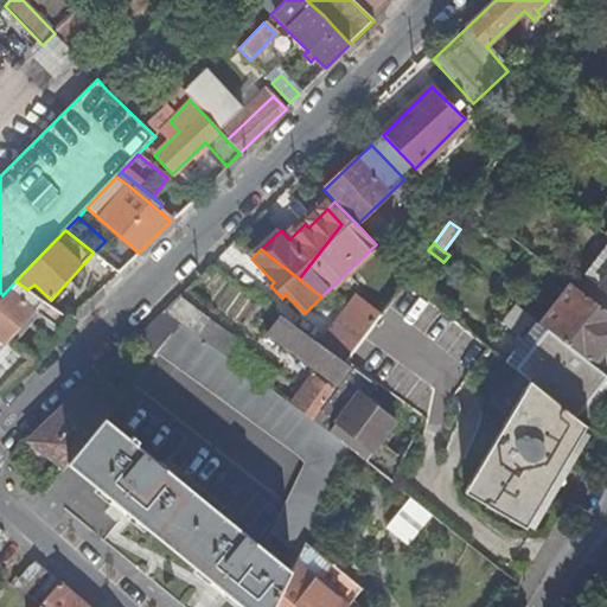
[(606,276),(590,299),(606,312),(606,276)]
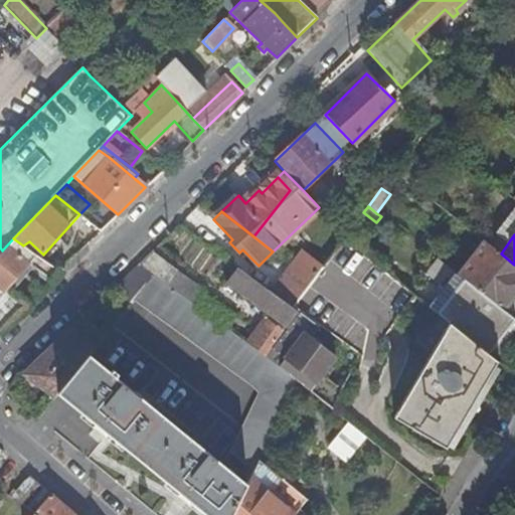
[(28,263),(33,267),(51,280),(60,272),(23,245),(13,238),(2,250),(3,251),(0,253),(0,330),(26,305),(10,293),(5,289),(13,279),(17,282),(21,278),(17,275),(28,263)]
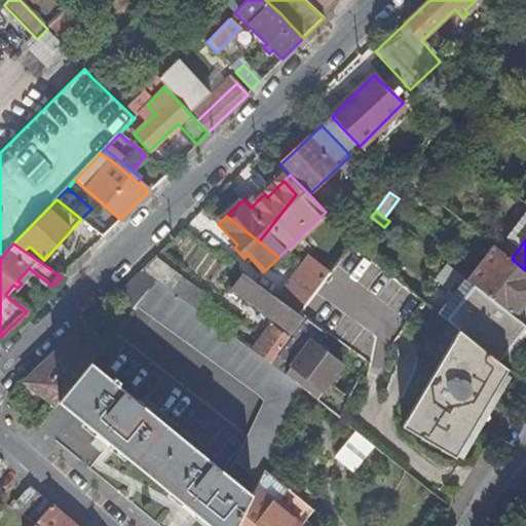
[(514,316),(525,300),(525,270),(512,259),(496,248),(470,283),(514,316)]
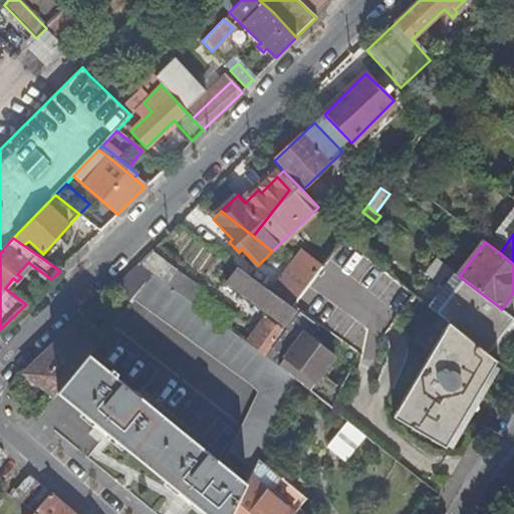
[(167,259),(153,249),(138,264),(153,275),(167,259)]
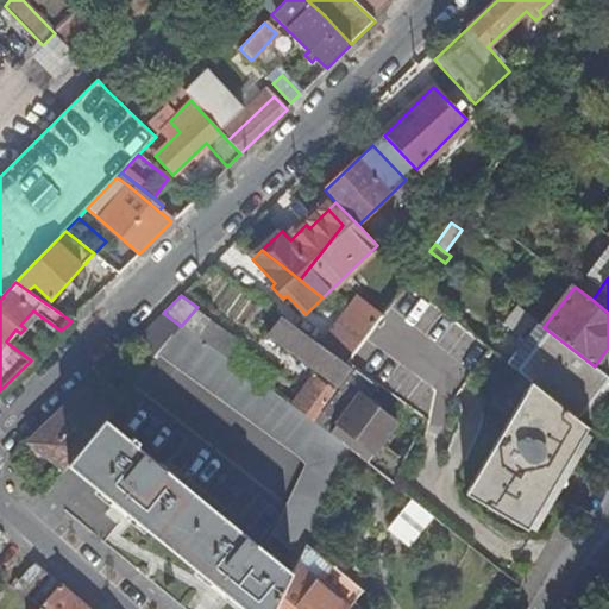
[(358,295),(344,314),(368,333),(383,314),(358,295)]
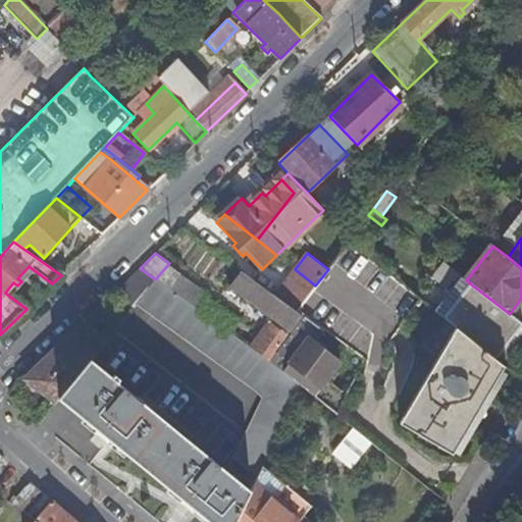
[(456,328),(496,360),(521,324),(521,323),(520,322),(510,314),(466,280),(445,264),(432,278),(452,294),(436,313),(456,328)]
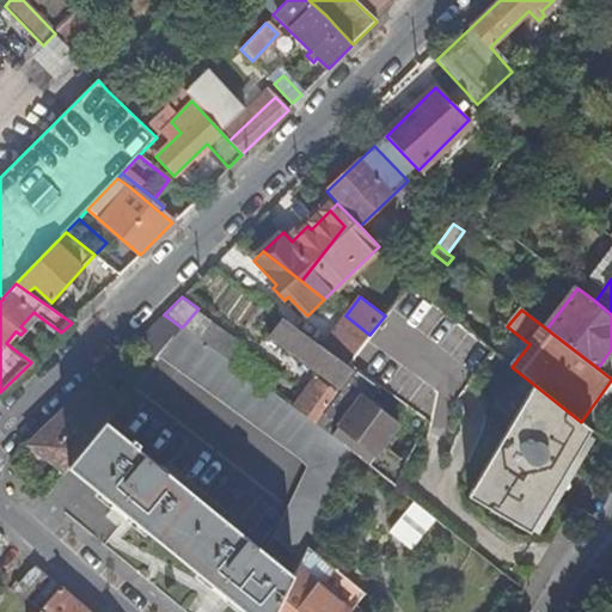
[(6,343),(12,348),(40,317),(34,312),(20,326),(25,330),(20,335),(16,331),(6,343)]
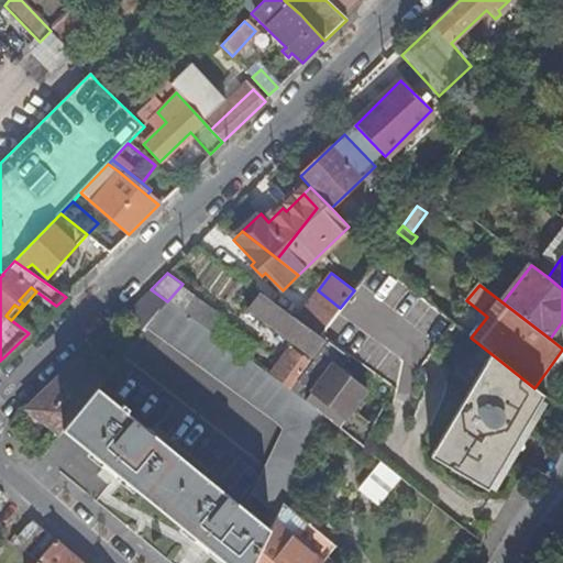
[(122,317),(142,333),(147,327),(167,301),(151,289),(122,317)]
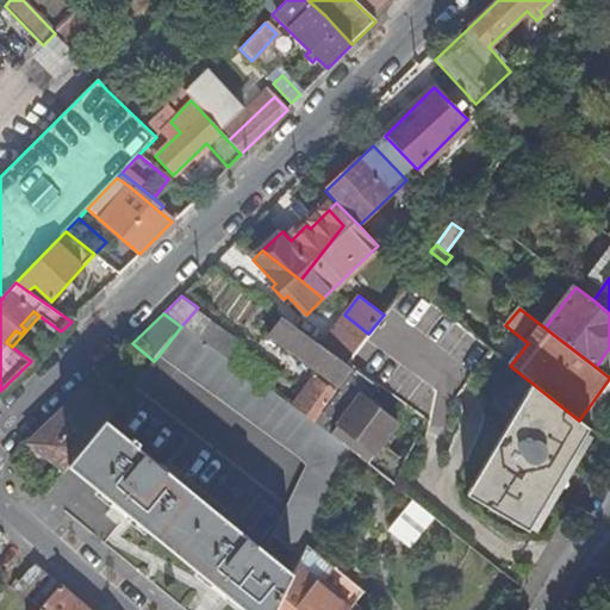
[(344,315),(321,346),(343,362),(368,334),(344,315)]
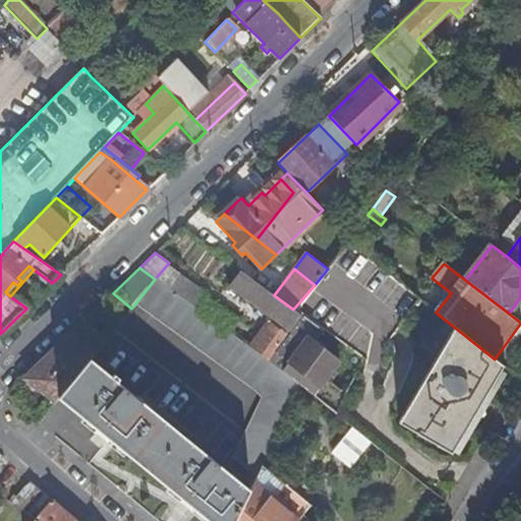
[(234,460),(256,477),(299,387),(269,362),(226,331),(198,310),(155,279),(136,302),(253,388),(264,397),(234,460)]
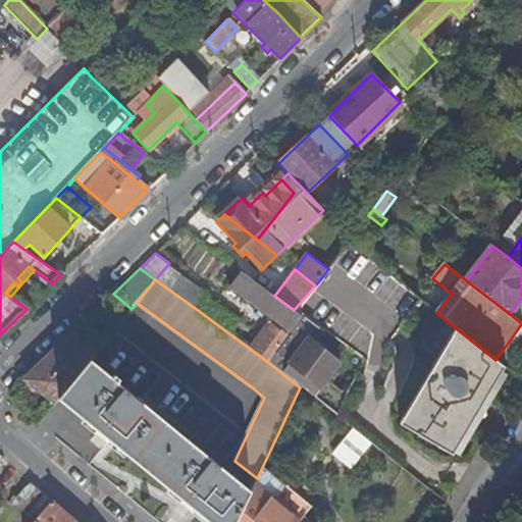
[(231,325),(226,331),(269,363),(275,355),(302,316),(294,310),(274,296),(257,283),(253,290),(258,294),(252,302),(278,320),(269,334),(262,329),(254,342),(231,325)]
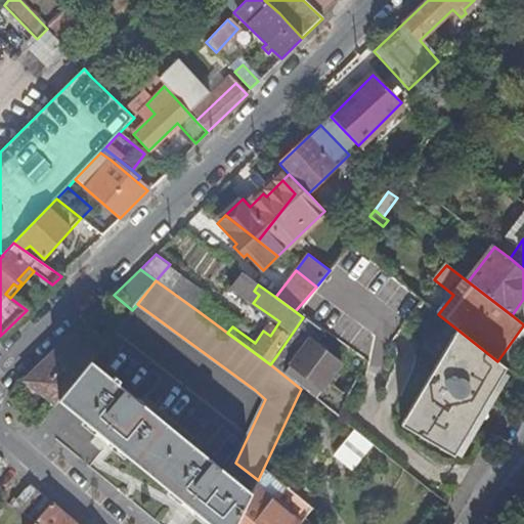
[(523,321),(523,299),(512,315),(522,323),(523,321)]
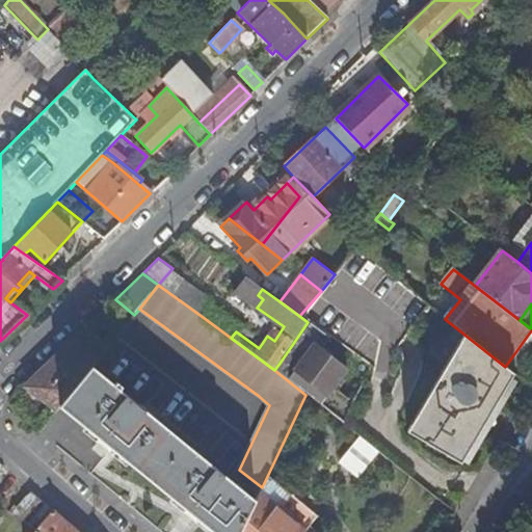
[(306,395),(318,405),(322,400),(330,388),(345,369),(320,350),(328,339),(308,322),(281,362),(274,370),(306,395)]
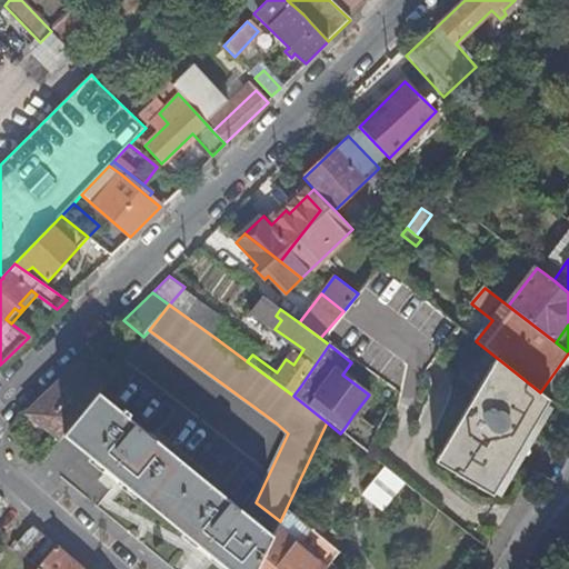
[(493,496),(549,399),(540,392),(497,358),(436,462),(493,496)]
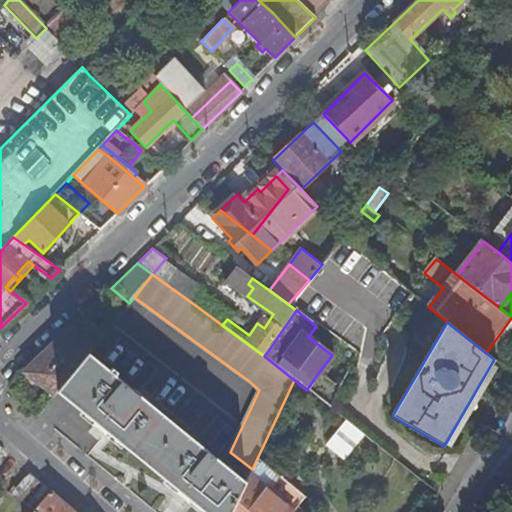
[(26,372),(55,394),(58,391),(79,366),(88,355),(92,349),(69,330),(26,372)]
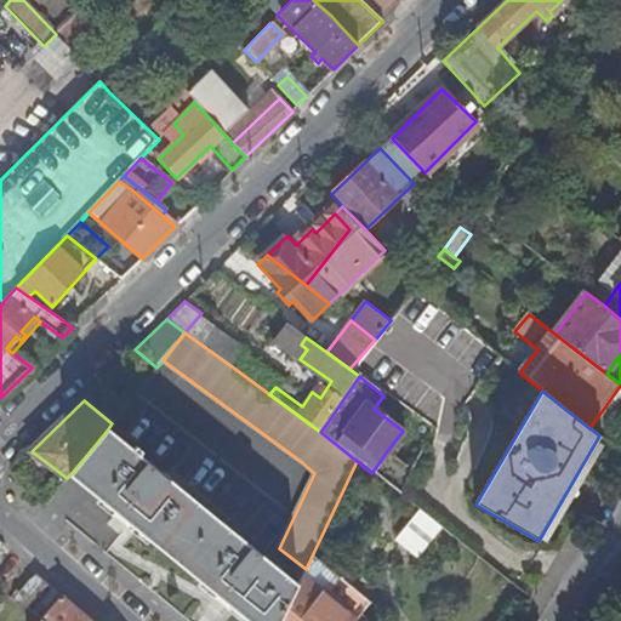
[(70,474),(248,620),(279,620),(296,586),(138,457),(142,453),(136,446),(132,451),(107,431),(96,444),(70,474)]
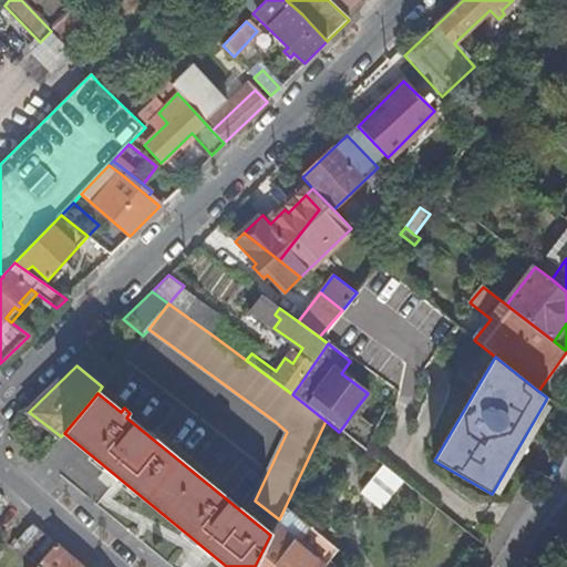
[(343,426),(339,432),(363,452),(374,430),(352,413),(343,426)]
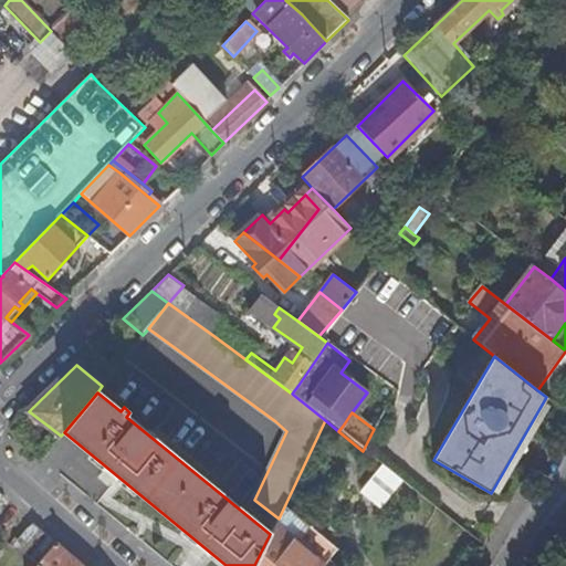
[(377,506),(398,479),(381,465),(359,492),(377,506)]
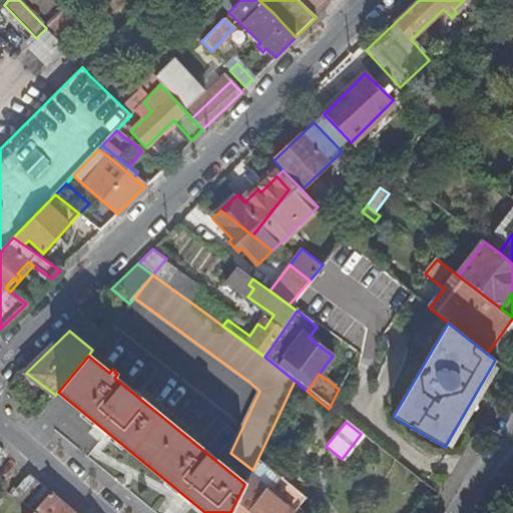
[(230,512),(291,512),(248,478),(244,484),(230,512)]
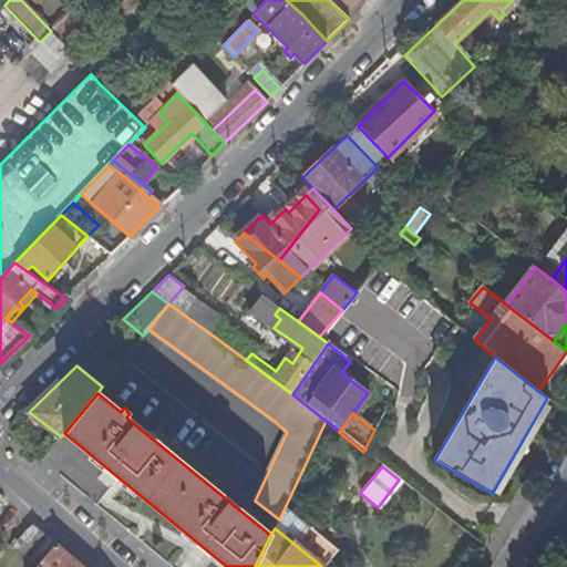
[(84,566),(55,542),(34,566),(84,566)]
